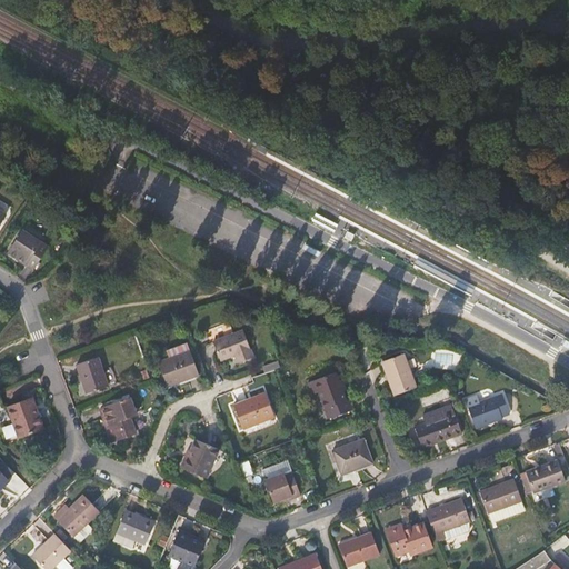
[(49,247),(22,231),(9,252),(18,258),(20,256),(29,262),(28,266),(35,270),(49,247)]
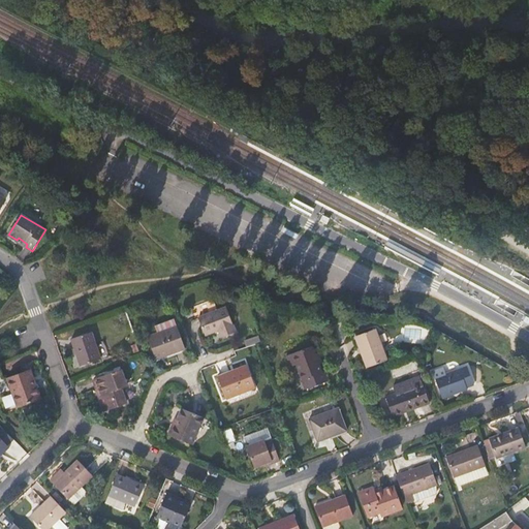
[(328,224),(331,218),(323,215),(320,221),(328,224)]
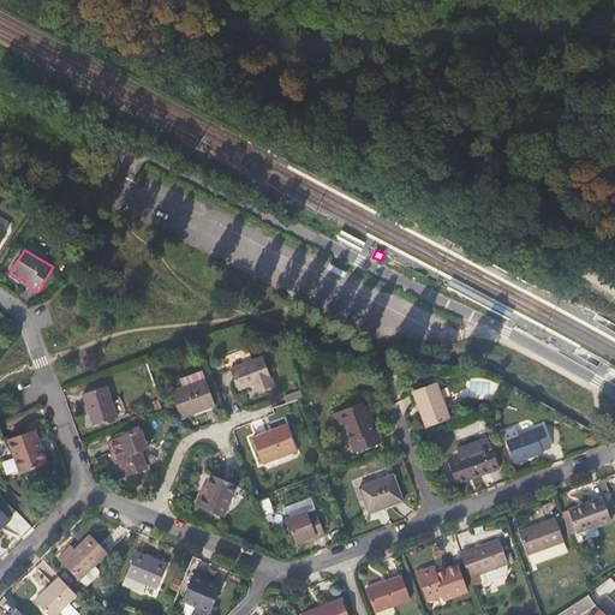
[(232,369),(240,389),(256,384),(260,393),(275,387),(264,357),(232,369)]
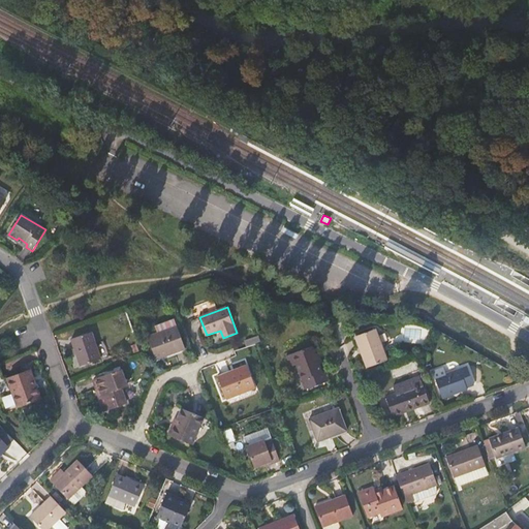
[(178,327),(149,337),(157,360),(169,354),(168,352),(185,346),(178,327)]
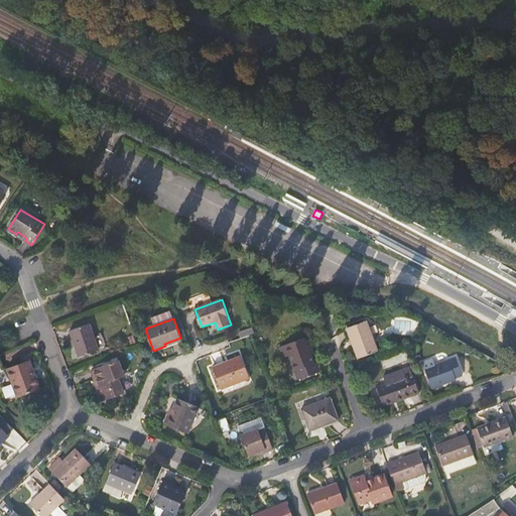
[(378,352),(367,321),(348,328),(360,359),(378,352)]
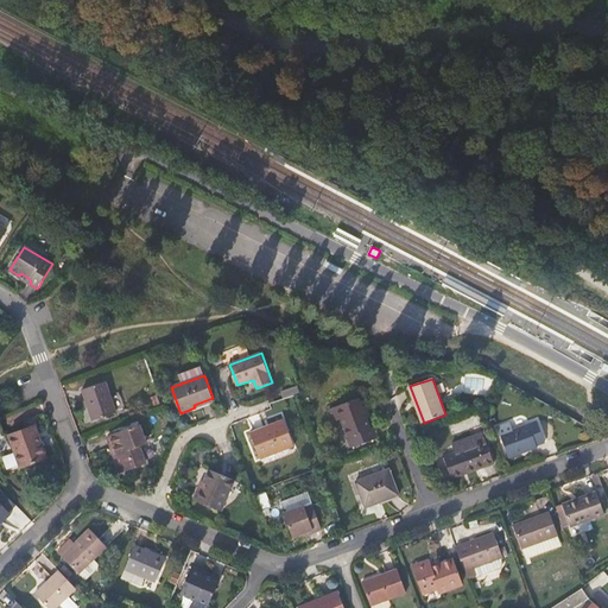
[(105,381),(82,388),(93,420),(125,409),(119,391),(115,392),(116,394),(109,397),(105,381)]
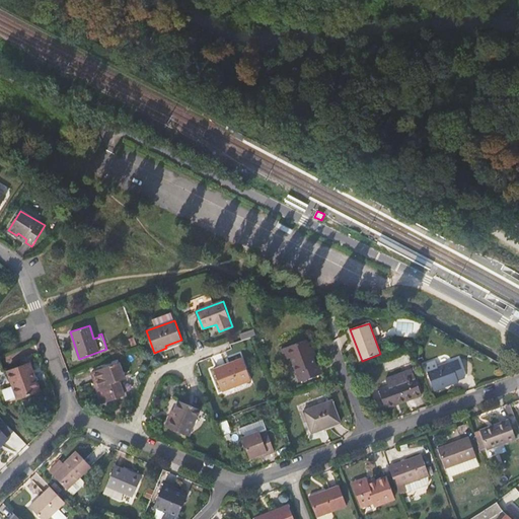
[(282,348),(286,359),(292,357),(301,381),(323,372),(319,363),(316,363),(306,339),(282,348)]
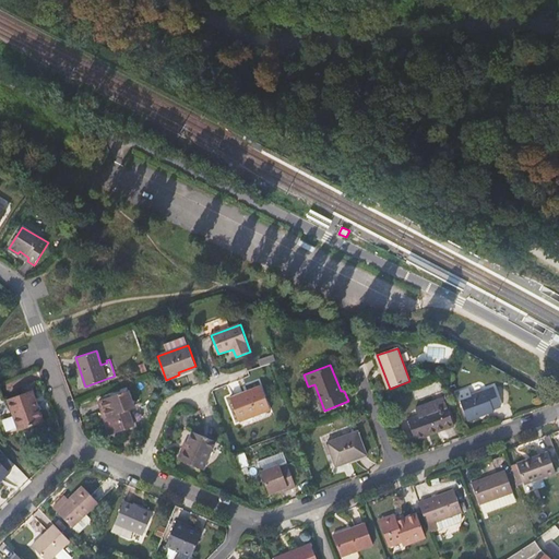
[(232,400),(240,421),(271,409),(261,385),(248,391),(249,393),(232,400)]
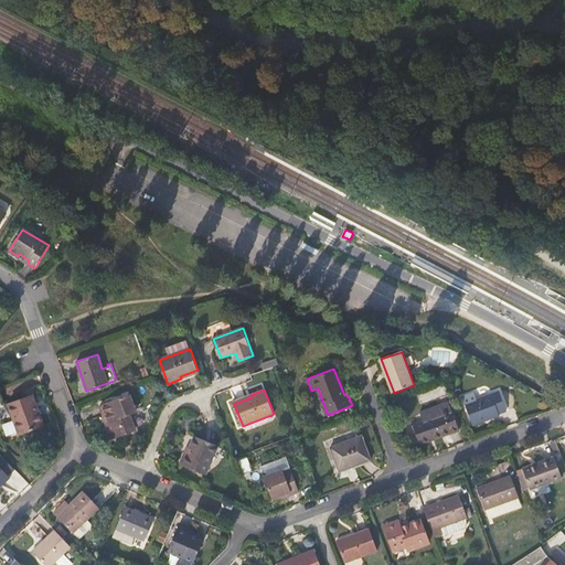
[(464,396),(467,404),(475,425),(484,422),(483,419),(508,411),(500,391),(479,400),(476,392),(464,396)]
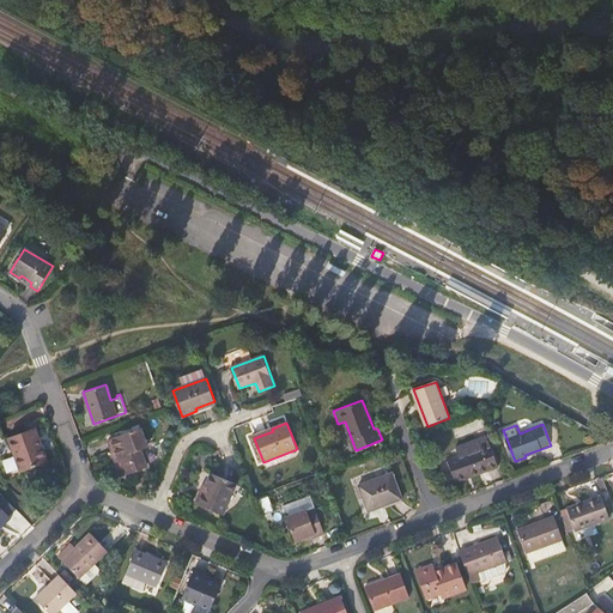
[(11,438),(18,456),(6,462),(12,474),(23,469),(24,471),(50,461),(37,428),(11,438)]
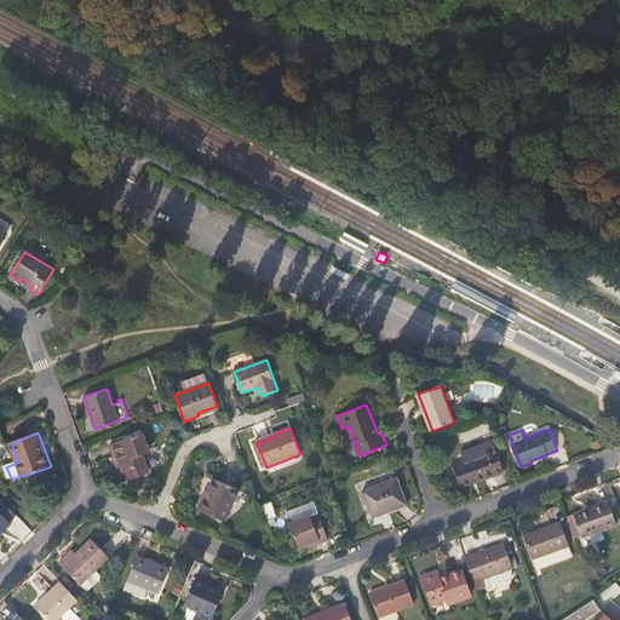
[(142,432),(113,445),(119,461),(116,463),(124,481),(148,471),(142,453),(148,451),(142,432)]
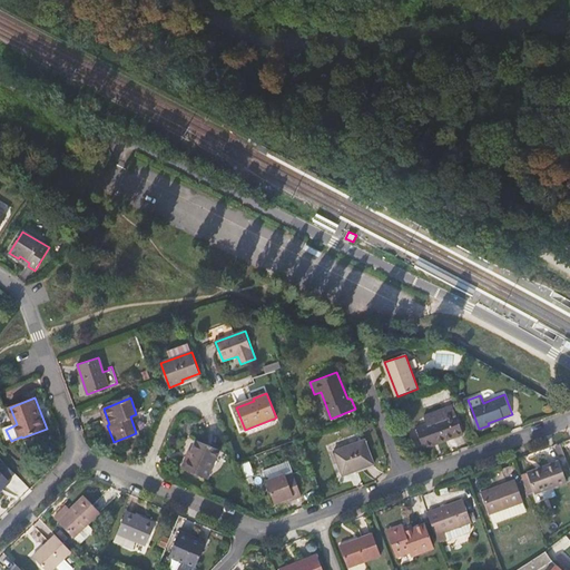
[(454,405),(425,416),(429,423),(416,428),(424,449),(435,444),(435,442),(454,435),(455,438),(464,434),(454,405)]
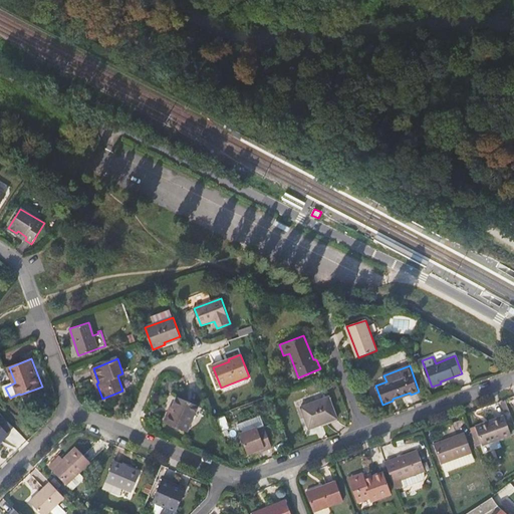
[(165,423),(187,432),(198,406),(178,397),(171,413),(169,413),(165,423)]
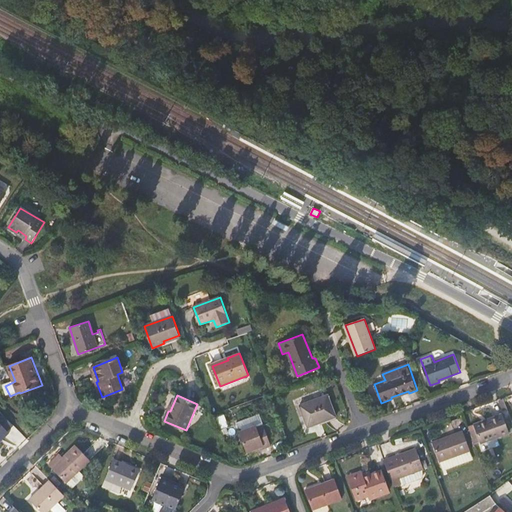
[(329,395),(301,405),(309,428),(321,423),(321,422),(337,416),(329,395)]
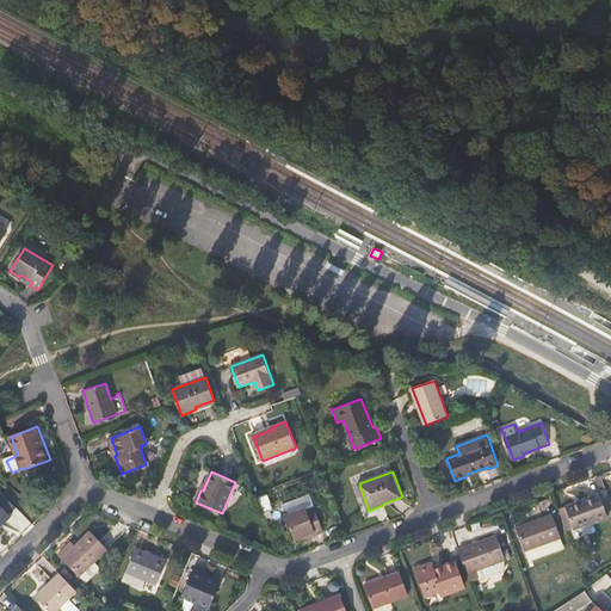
[(567,510),(574,529),(574,531),(608,518),(599,493),(579,500),(580,504),(566,508),(567,510)]
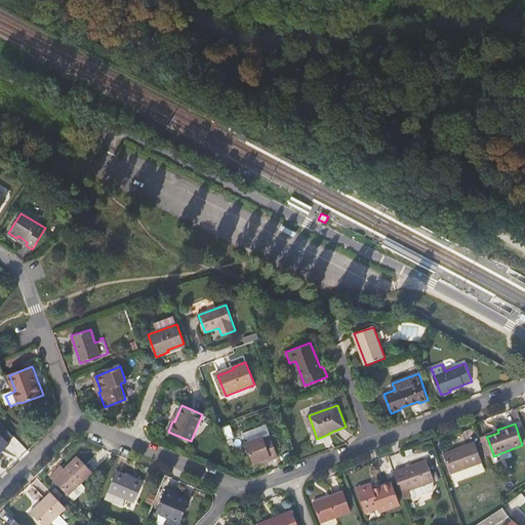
[(4,425),(0,429),(0,431),(10,440),(14,435),(4,425)]
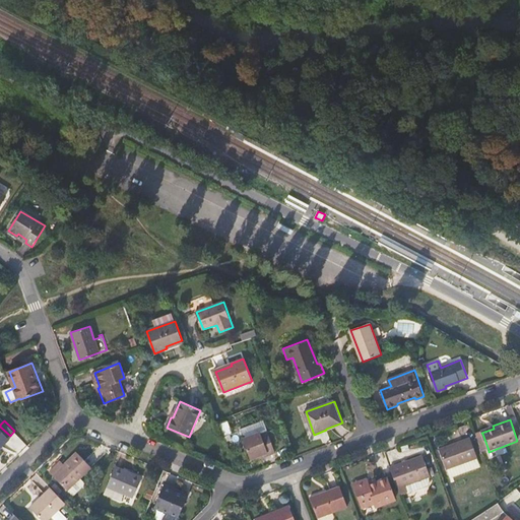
[(241,431),(243,439),(260,433),(261,436),(268,433),(268,432),(264,434),(261,425),(241,431)]
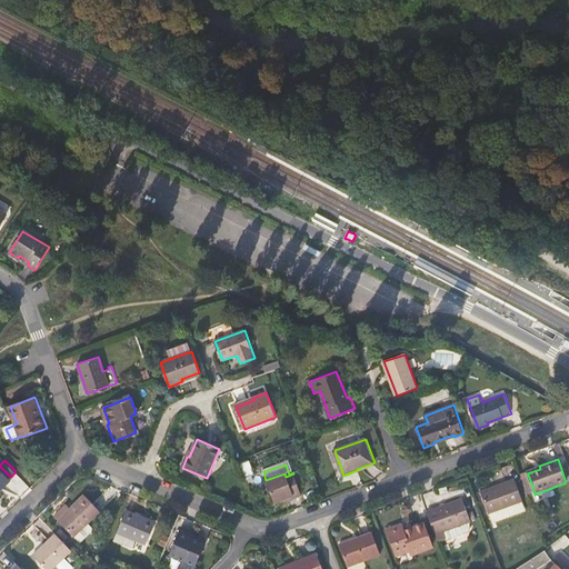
[(0,493),(1,492),(0,490),(10,481),(0,469),(0,493)]
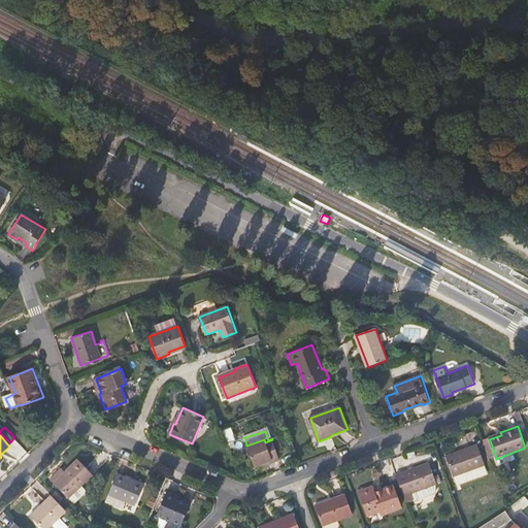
[(246,446),(255,467),(271,461),(272,463),(279,460),(272,439),(265,442),(264,439),(246,446)]
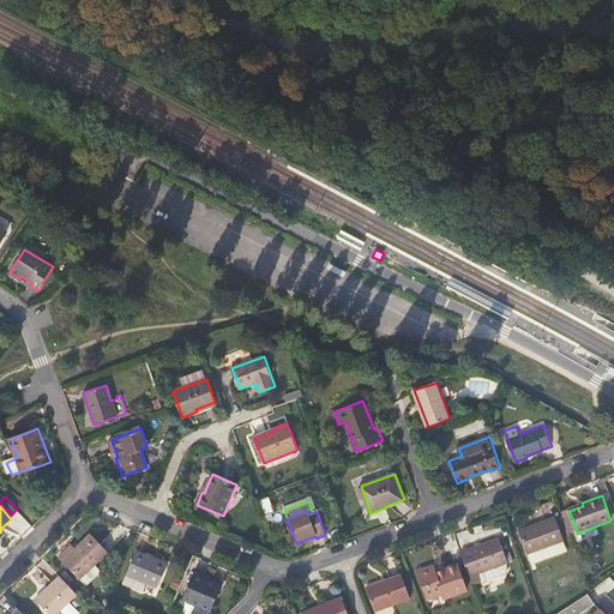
[(570,534),(577,531),(570,512),(563,515),(570,534)]
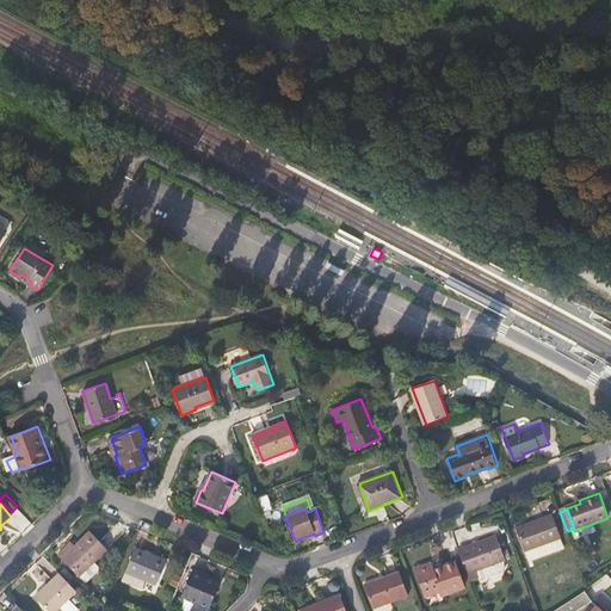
[(553,514),(516,528),(524,551),(561,537),(553,514)]
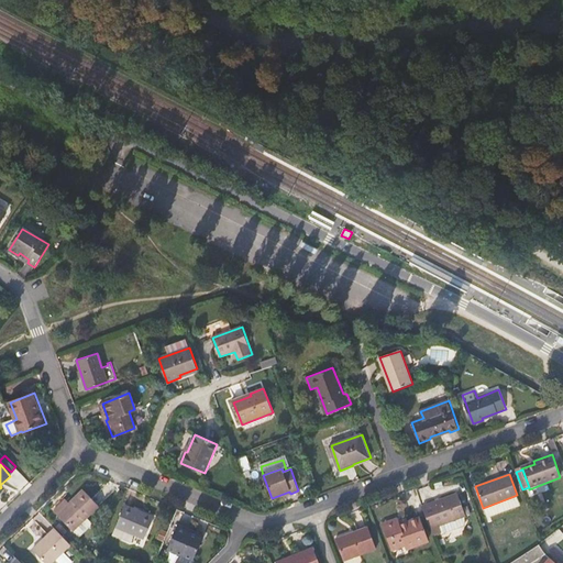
[(74,531),(79,537),(92,525),(88,519),(99,508),(84,490),(57,516),(73,532),(74,531)]
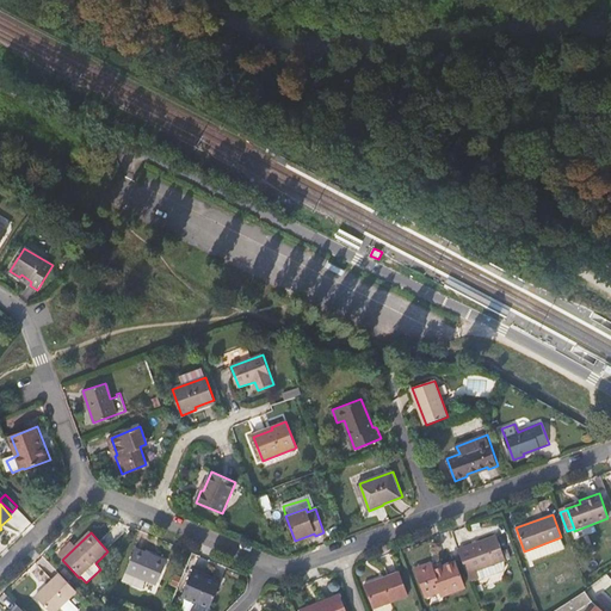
[(458,549),(467,574),(470,580),(479,578),(476,571),(505,560),(495,536),(458,549)]
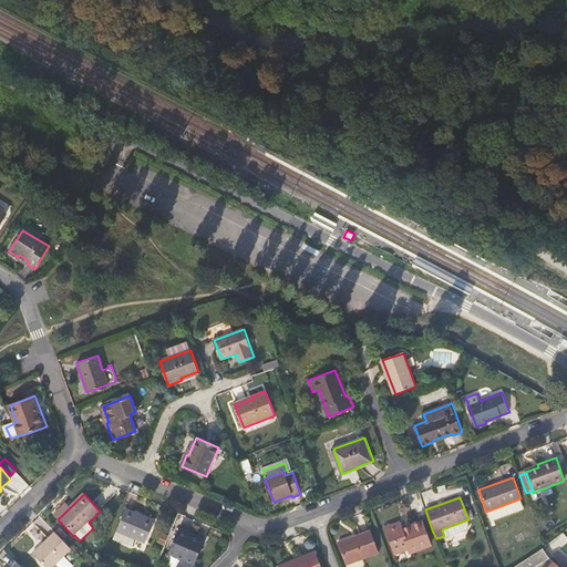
[(521,500),(487,512),(491,518),(493,517),(494,519),(521,509),(519,507),(523,506),(521,500)]
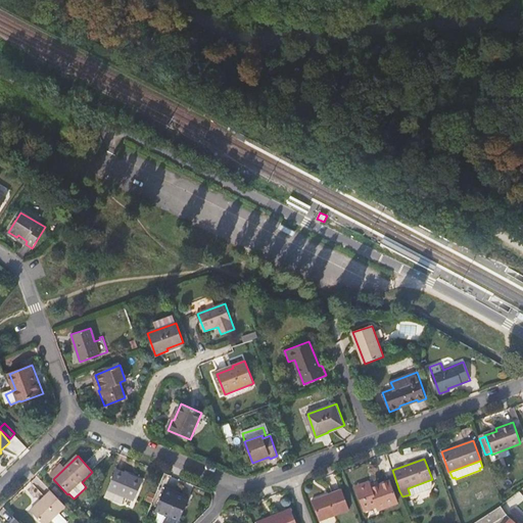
[(122,505),(125,498),(135,502),(143,481),(116,471),(108,491),(105,498),(122,505)]
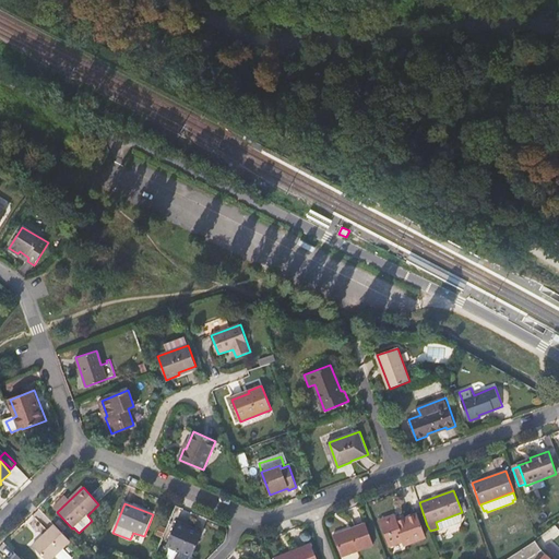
[(395,518),(381,523),(390,547),(403,542),(404,546),(424,537),(416,514),(396,522),(395,518)]
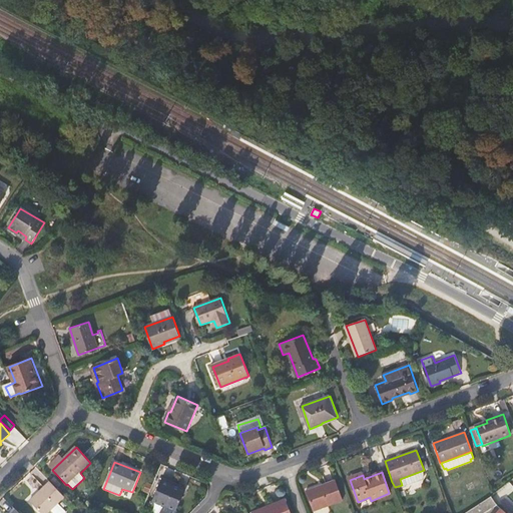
[(418,481),(415,473),(400,479),(402,485),(403,488),(406,487),(405,485),(418,481)]
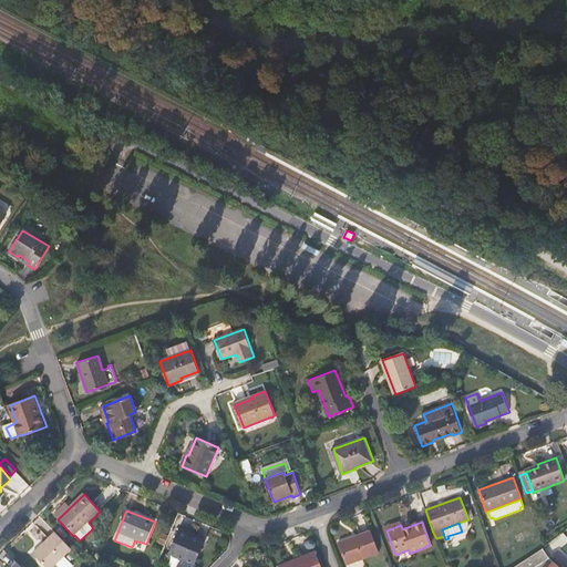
[(181,529),(171,555),(196,565),(205,543),(189,536),(192,533),(181,529)]
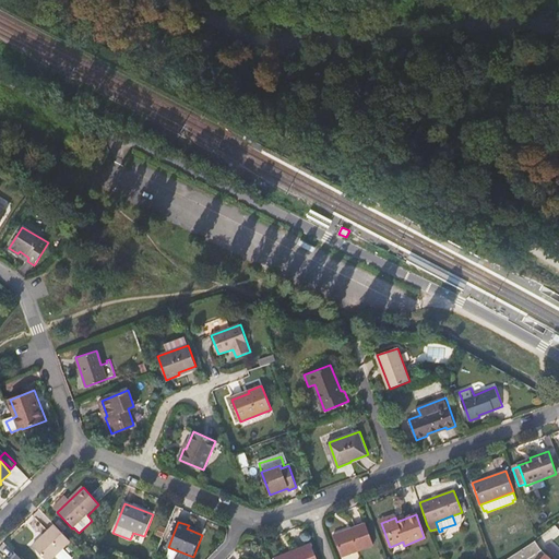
[(340,558),(371,546),(364,523),(331,536),(340,558)]
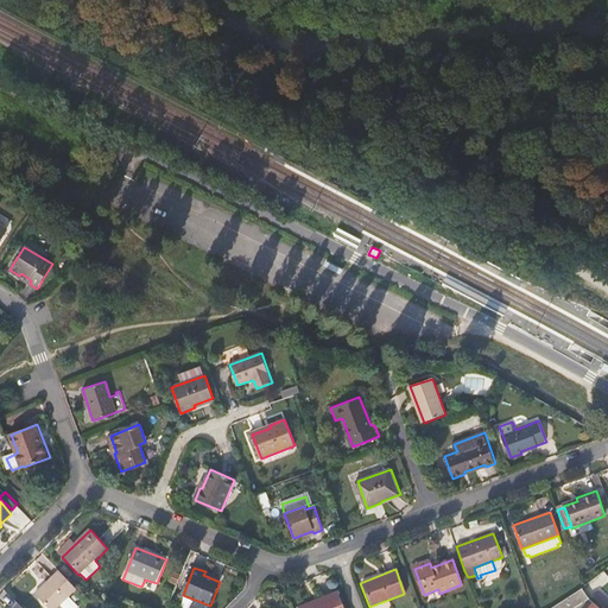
[(77,590),(77,589),(61,572),(36,596),(46,607),(57,607),(59,607),(75,607),(68,599),(77,590)]
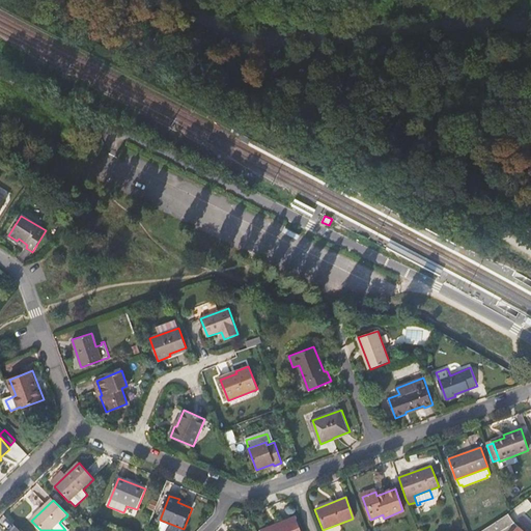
[(513,522),(507,512),(478,530),(512,530),(518,527),(513,522)]
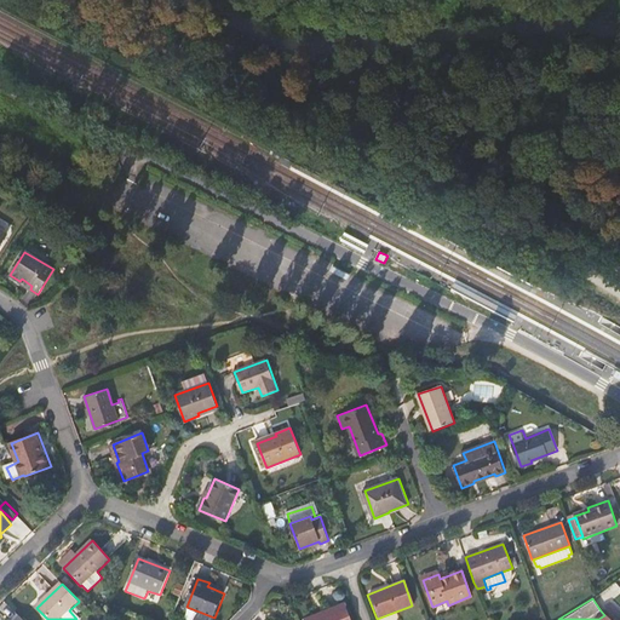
[(310,619),(350,619),(344,604),(326,612),(326,613),(310,619)]
